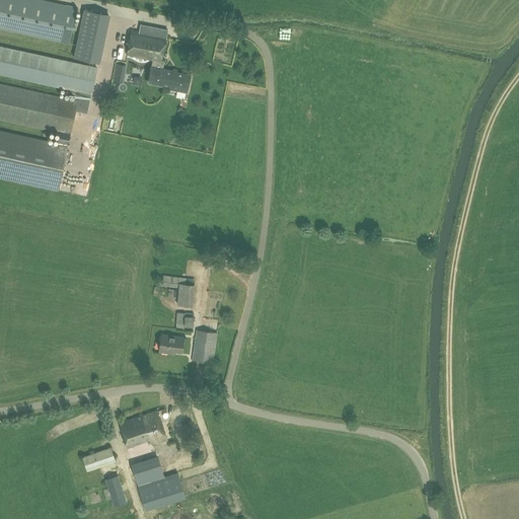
[(0,0),(0,28),(69,44),(77,7),(43,0),(0,0)]
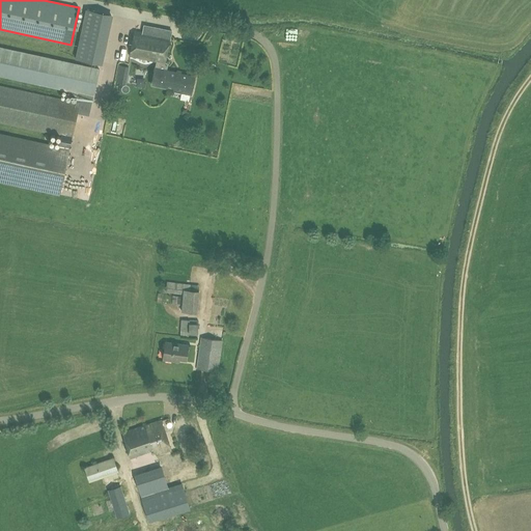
[(110,15),(85,9),(75,54),(100,60),(110,15)]
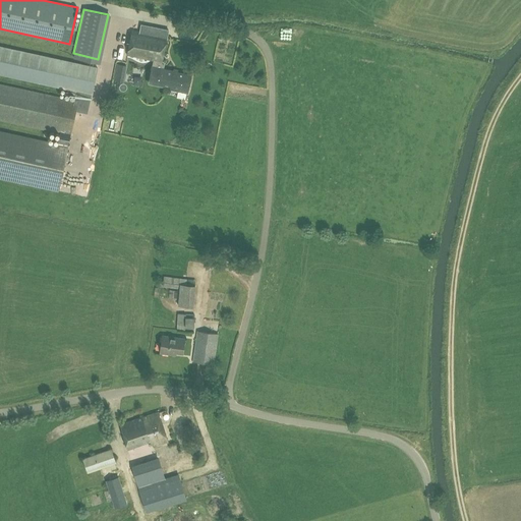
[(160,68),(161,62),(162,62),(167,38),(167,37),(168,30),(159,27),(157,36),(132,31),(127,55),(154,60),(149,82),(162,84),(164,77),(171,78),(173,71),(160,68)]
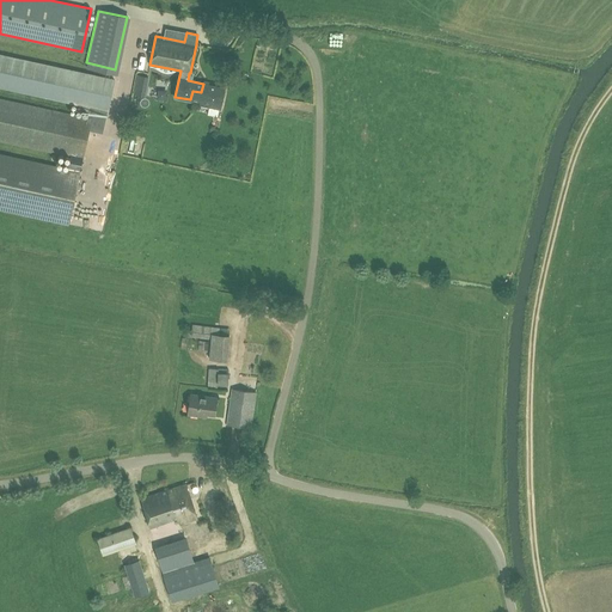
[(0,87),(109,111),(115,79),(0,54),(0,87)]
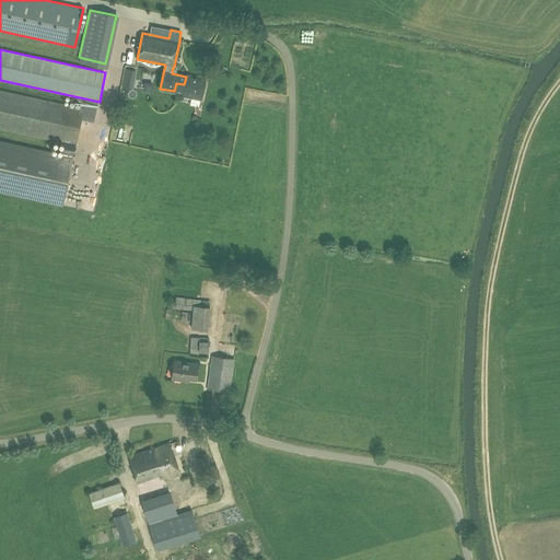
[(183,93),(206,97),(209,81),(186,77),(184,84),(176,83),(174,91),(183,93)]
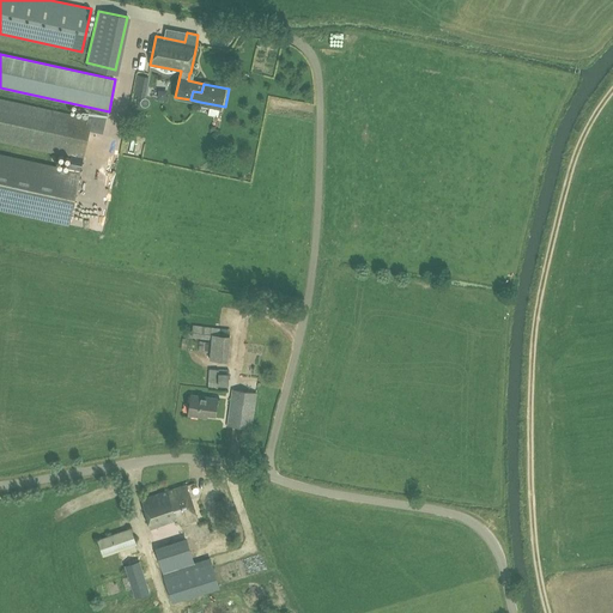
[(0,98),(0,141),(71,157),(68,170),(0,155),(0,207),(68,224),(92,119),(0,98)]
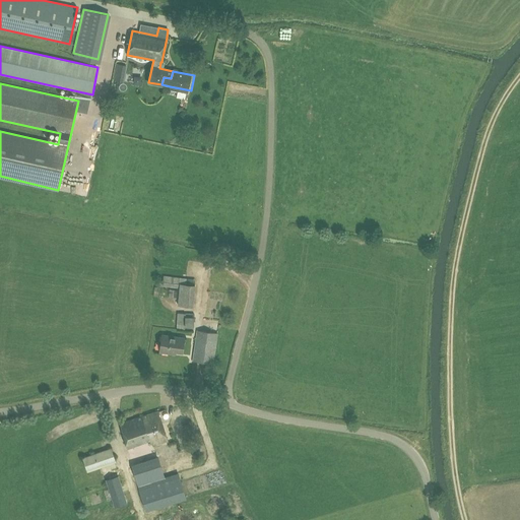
[(123,125),(123,115),(113,115),(113,125),(123,125)]
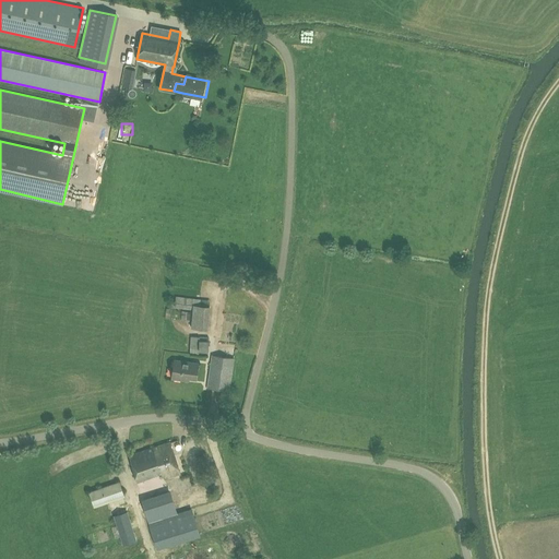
[(192,310),(194,299),(176,297),(175,308),(192,310)]
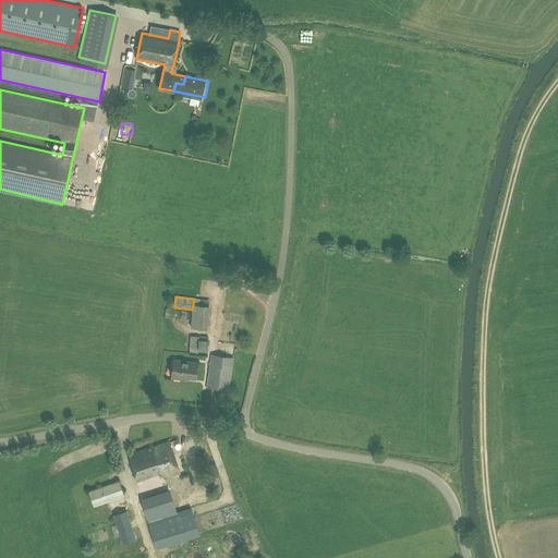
[(192,310),(190,327),(207,329),(210,305),(209,305),(209,300),(194,299),(192,310)]
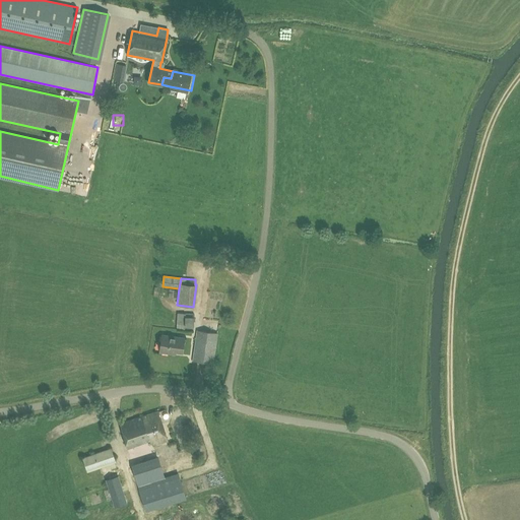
[(176,300),(177,290),(170,289),(168,299),(176,300)]
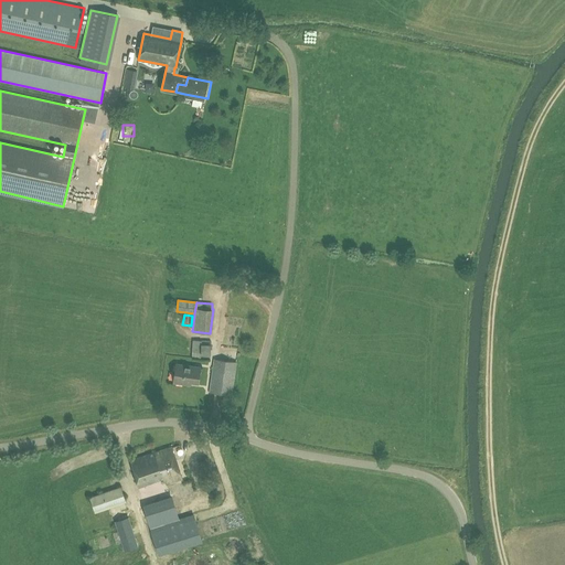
[(211,341),(192,340),(192,359),(211,359),(211,341)]
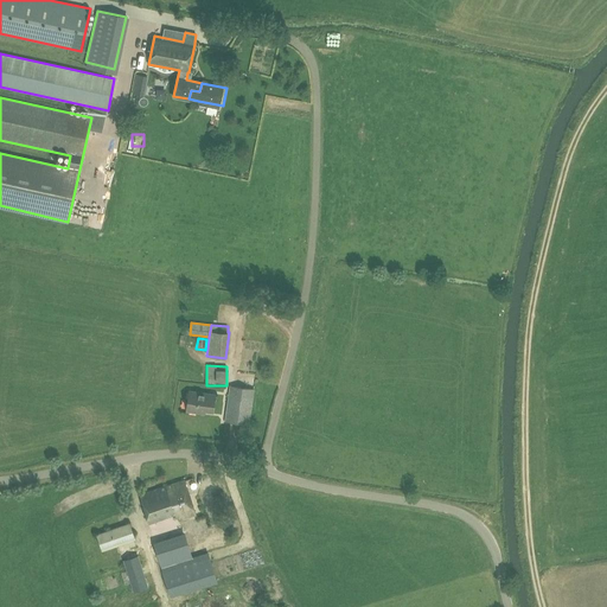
[(254,389),(229,385),(224,421),(250,425),(254,389)]
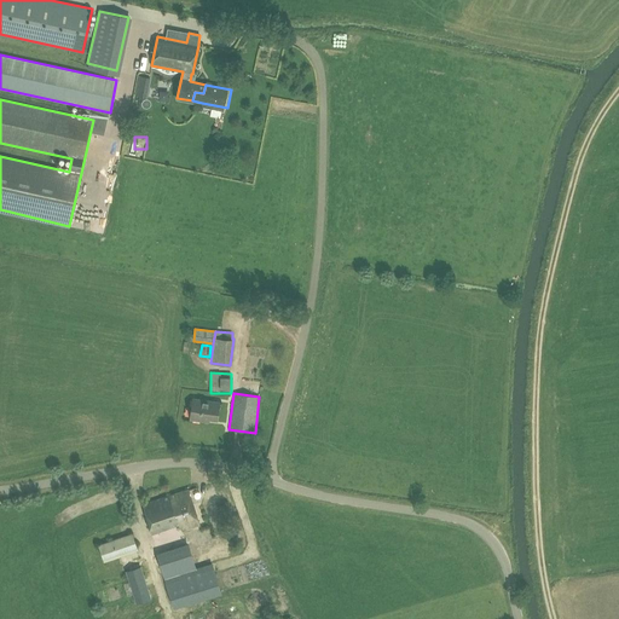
[(217,420),(219,403),(194,399),(191,420),(206,421),(207,417),(217,420)]
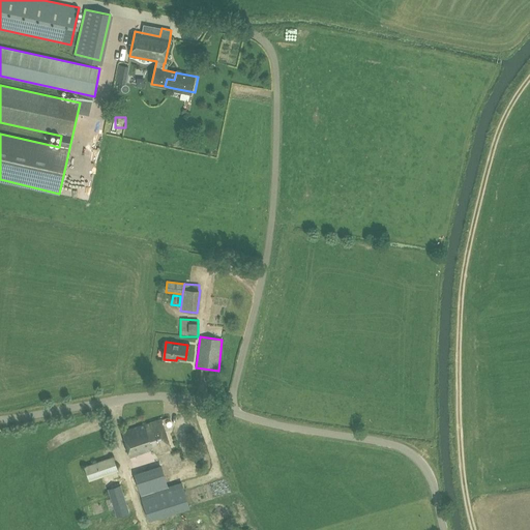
[(154,449),(155,453),(171,448),(160,419),(122,432),(129,458),(154,449)]
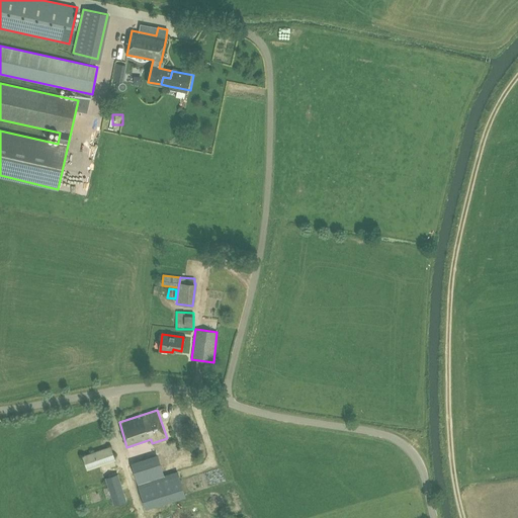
[(114,459),(110,447),(83,456),(87,469),(114,459)]
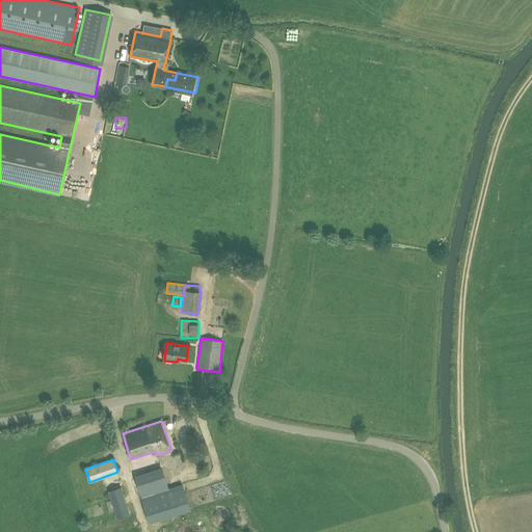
[(167,488),(161,469),(135,477),(149,521),(188,508),(181,484),(167,488)]
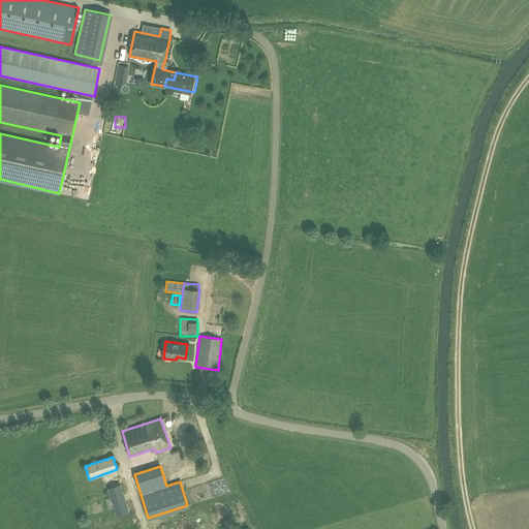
[(129,473),(119,477),(123,487),(133,483),(129,473)]
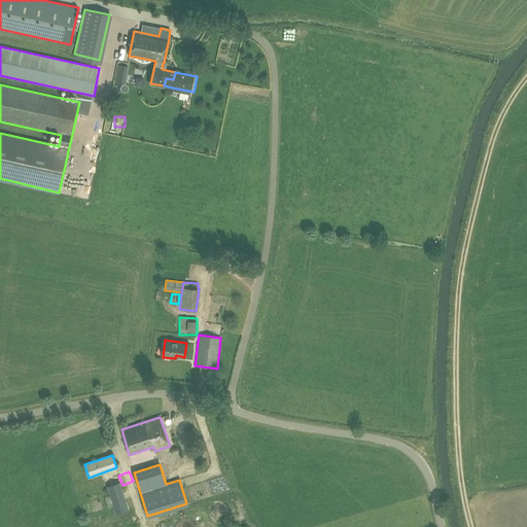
[(107,486),(114,510),(115,514),(125,511),(128,511),(119,483),(107,486)]
